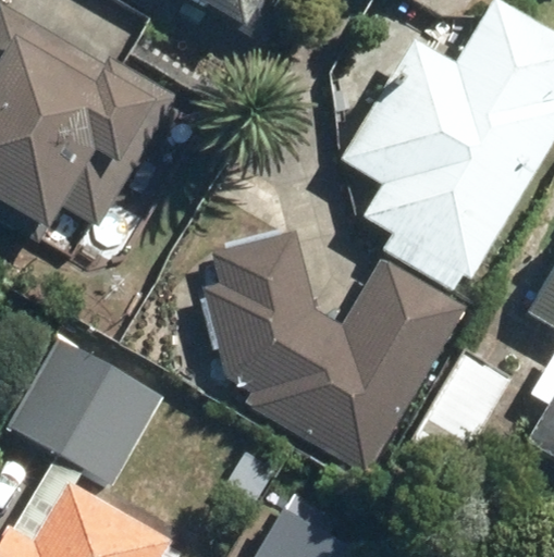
[(126,0),(163,22),(176,0),(201,0),(250,28),(267,0),(126,0)]
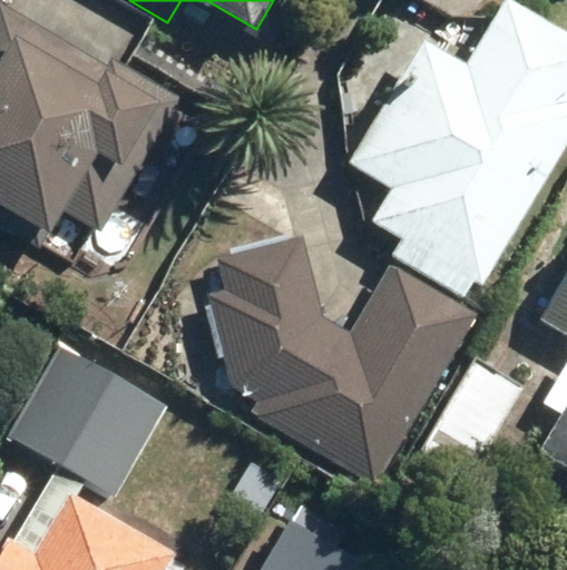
[(486,286),(566,148),(566,25),(524,0),(501,0),(469,57),(426,32),(349,163),(392,187),(373,220),(398,235),(388,253),(462,297),(473,278),(486,286)]
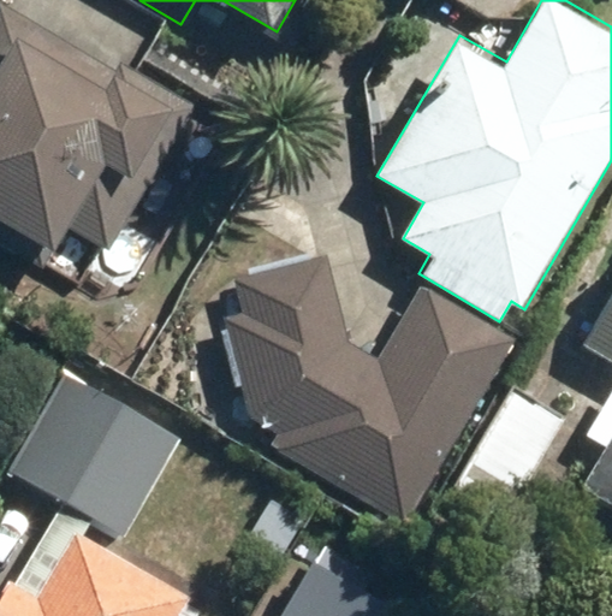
[(0,213),(60,249),(113,161),(142,179),(182,113),(0,4),(0,213)]
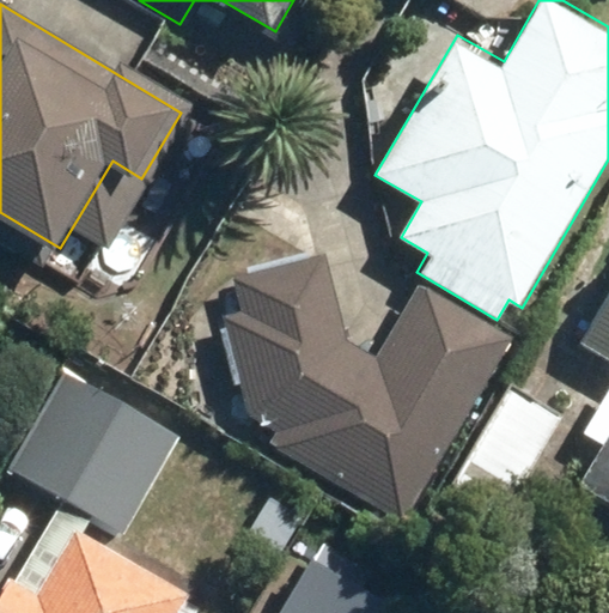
[(515,334),(416,277),(375,350),(338,329),(320,250),(229,272),(238,310),(223,314),(247,412),(261,408),(267,434),(278,431),(273,439),(407,519),(515,334)]
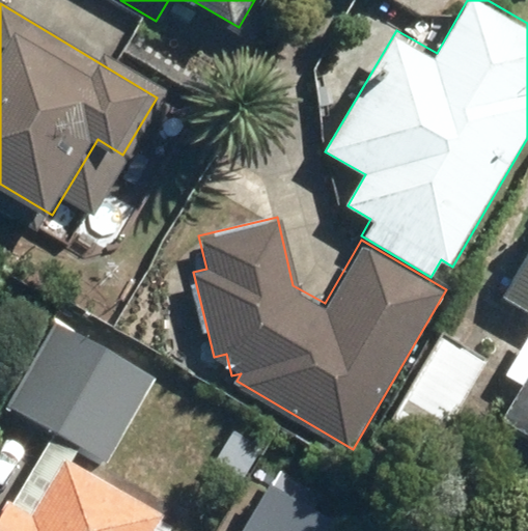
[(527,305),(527,373),(502,419),(527,434),(527,475),(523,484),(527,486),(527,257),(507,294),(527,305)]
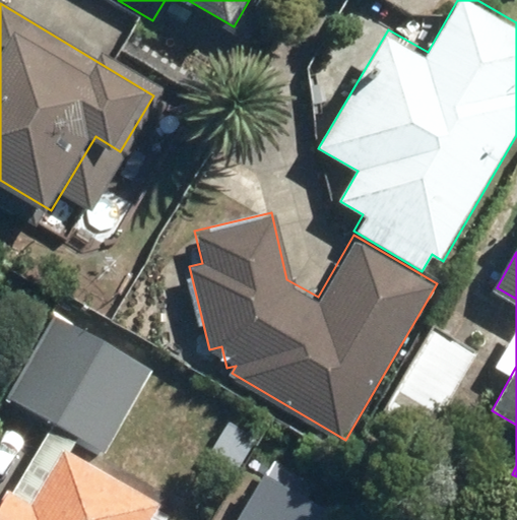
[(152,519),(163,505),(44,436),(0,511),(0,519),(152,519)]
